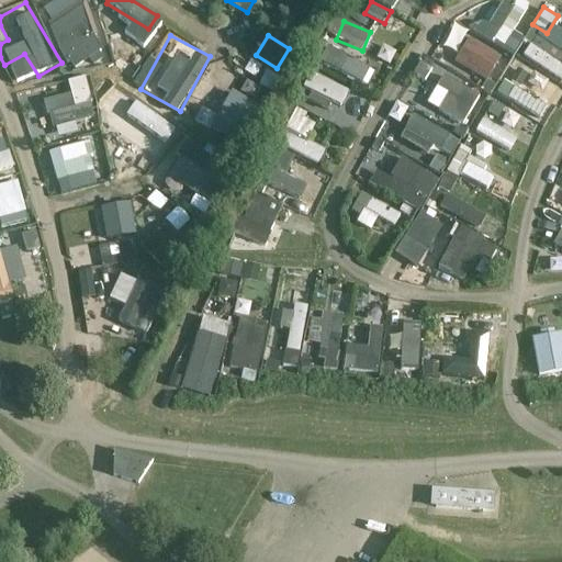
[(561,54),(535,37),(523,56),(561,80),(561,54)]
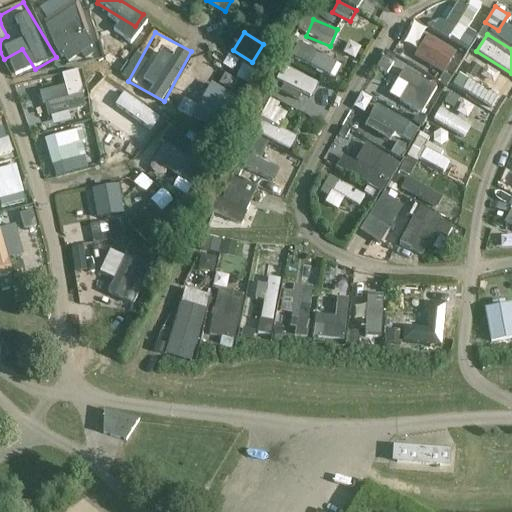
[(450,58),(455,47),(431,35),(426,46),(450,58)]
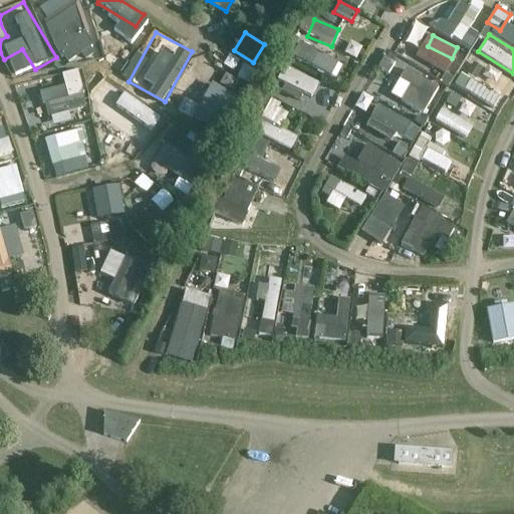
[(335,78),(342,65),(301,42),(294,55),(335,78)]
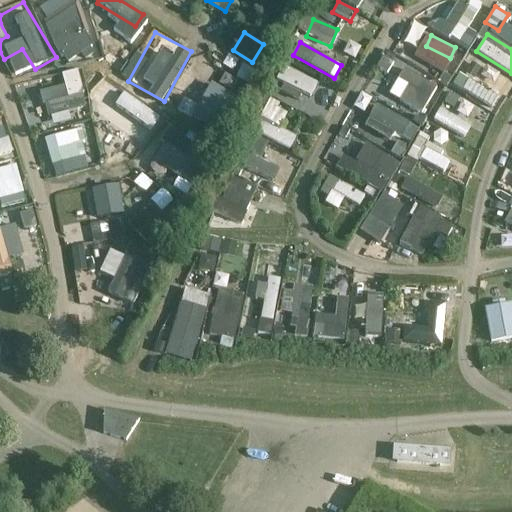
[(277,83),(324,110),(334,93),(286,66),(277,83)]
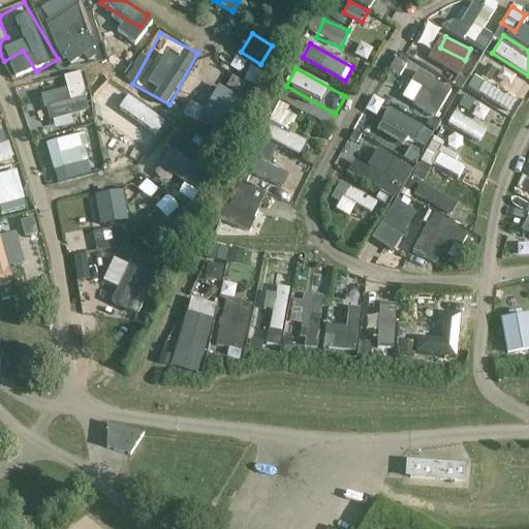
[(412,82),(441,100),(448,89),(418,70),(412,82)]
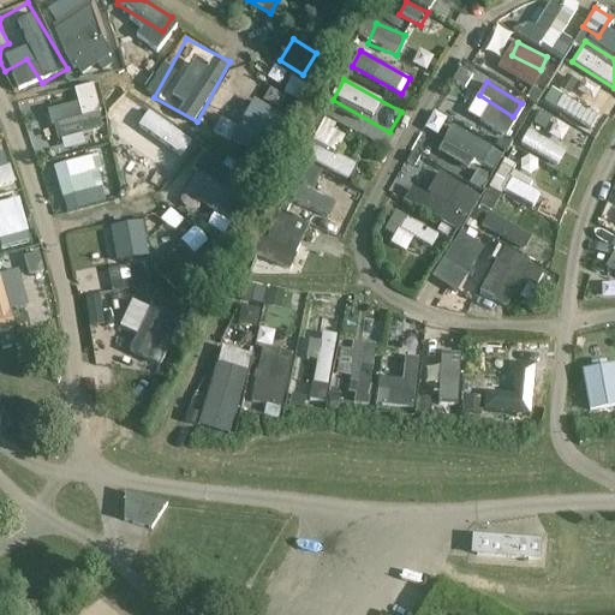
[(94,83),(72,88),(76,102),(49,109),(59,148),(107,136),(94,83)]
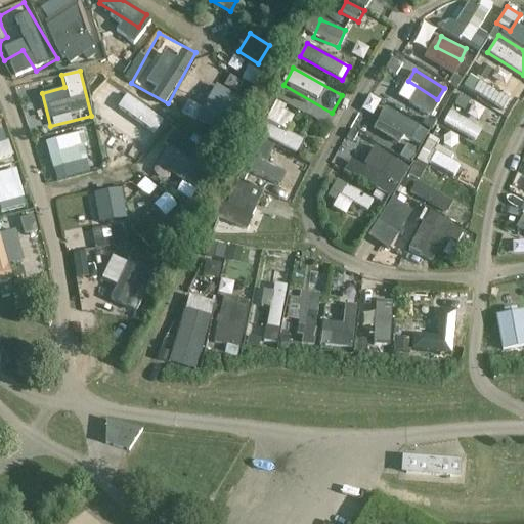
[(241,84),(253,93),(260,82),(248,73),(241,84)]
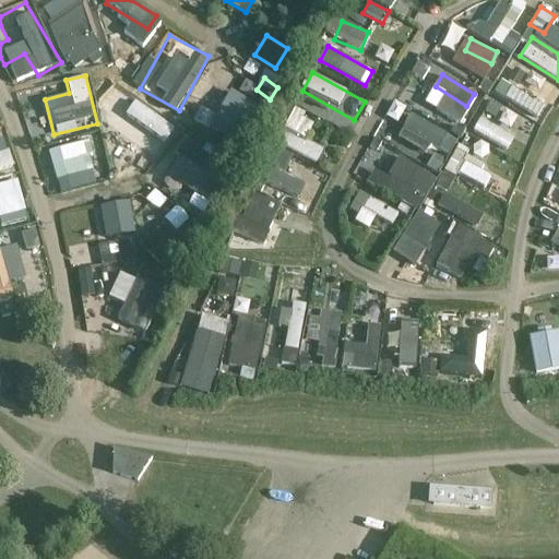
[(486,94),(491,85),(484,81),(478,90),(486,94)]
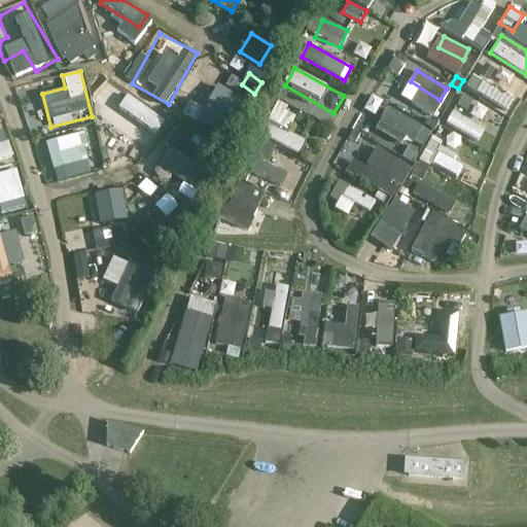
[(471,78),(466,90),(508,109),(515,98),(471,78)]
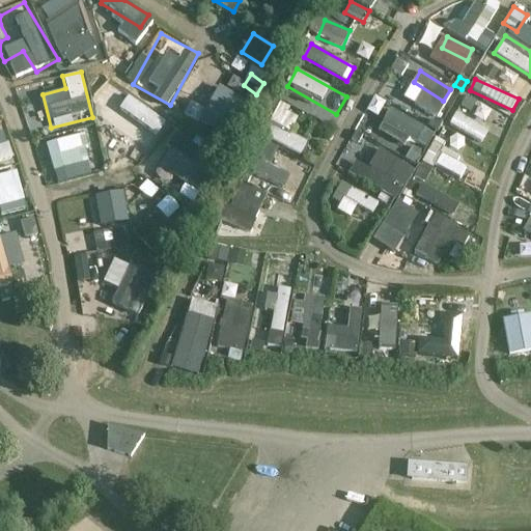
[(201,108),(192,103),(186,114),(219,134),(241,99),(216,84),(201,108)]
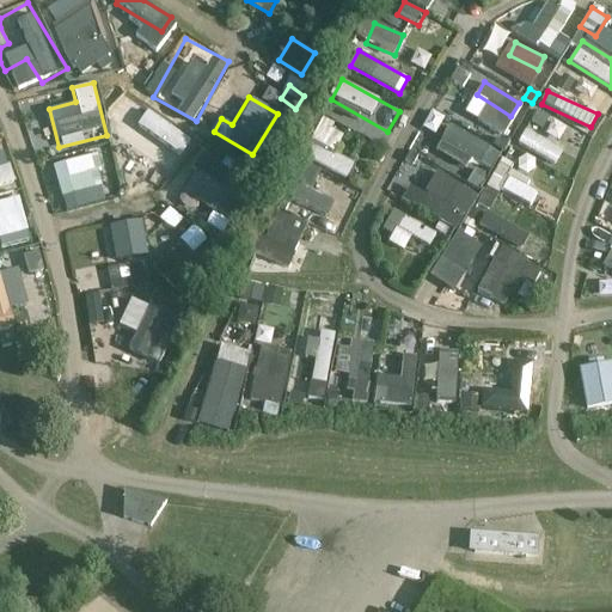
[(157,178),(185,135),(154,115),(126,157),(157,178)]
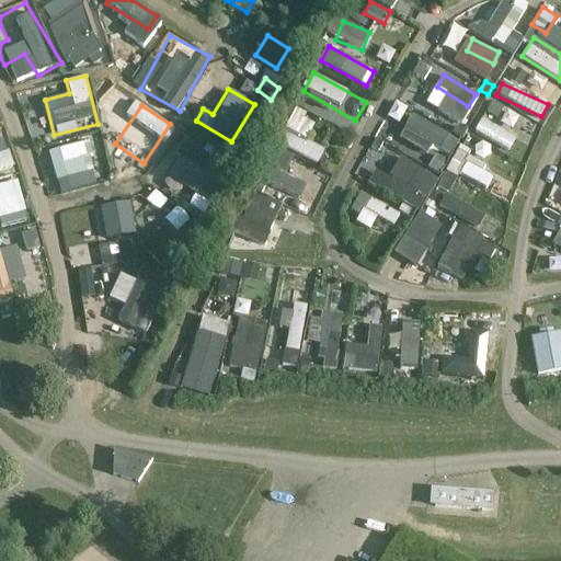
[(296,112),(279,147),(319,165),(325,150),(307,141),(317,121),(296,112)]
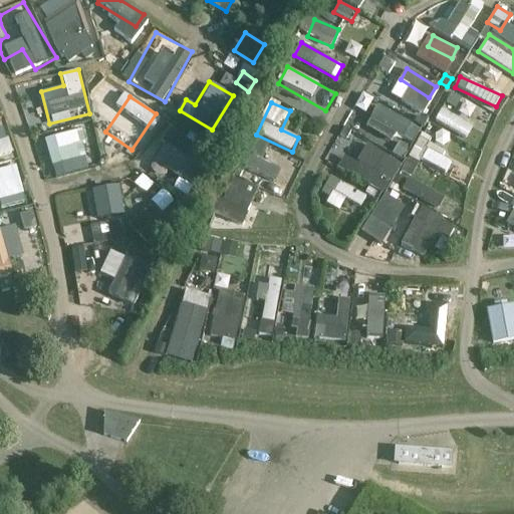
[(369,117),(411,144),(420,130),(379,103),(369,117)]
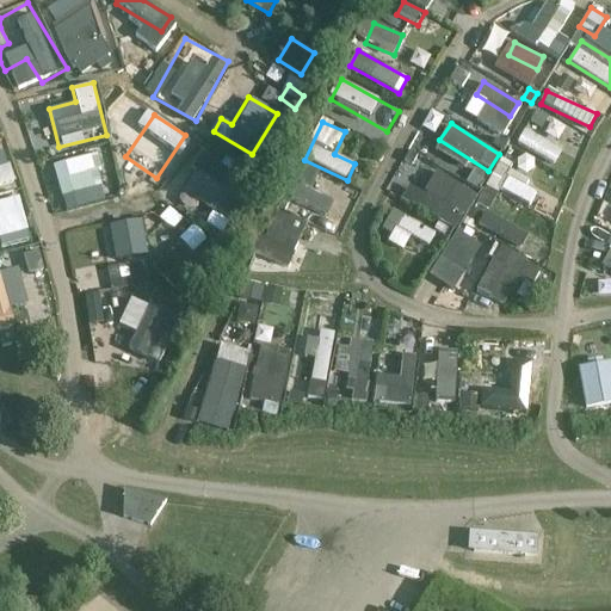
[(554,166),(563,152),(526,129),(517,143),(554,166)]
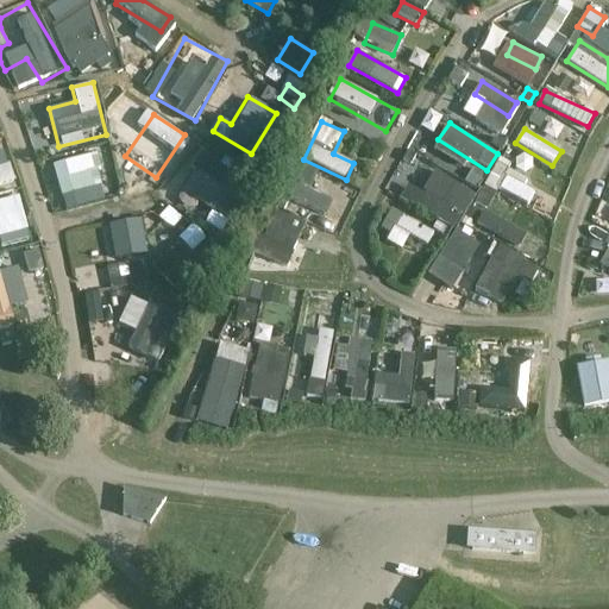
[(0,187),(18,181),(1,138),(0,138),(0,187)]
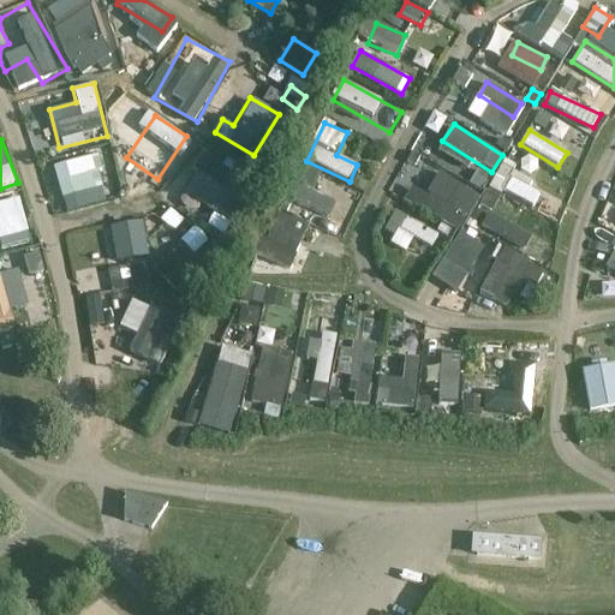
[(54,166),(64,198),(106,187),(96,154),(54,166)]
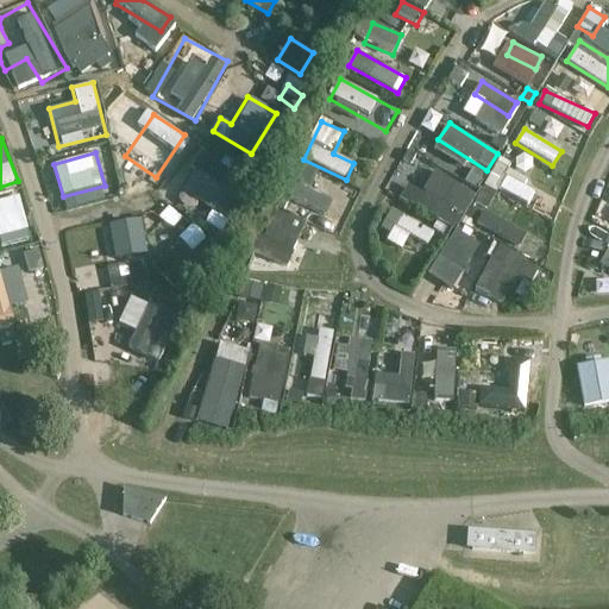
[(407,154),(402,162),(410,167),(415,157),(407,154)]
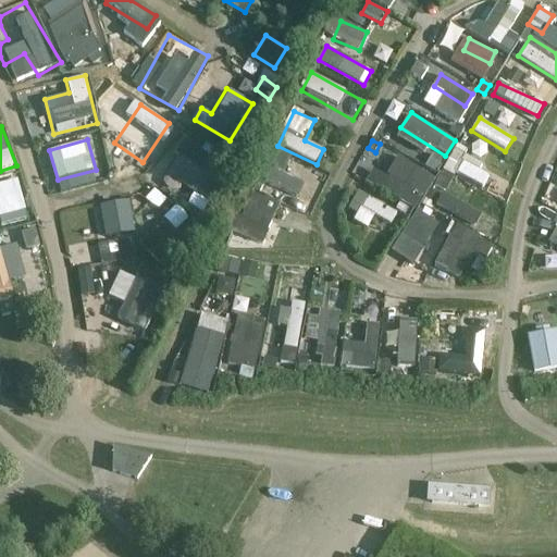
[(166,174),(200,192),(217,161),(183,143),(166,174)]
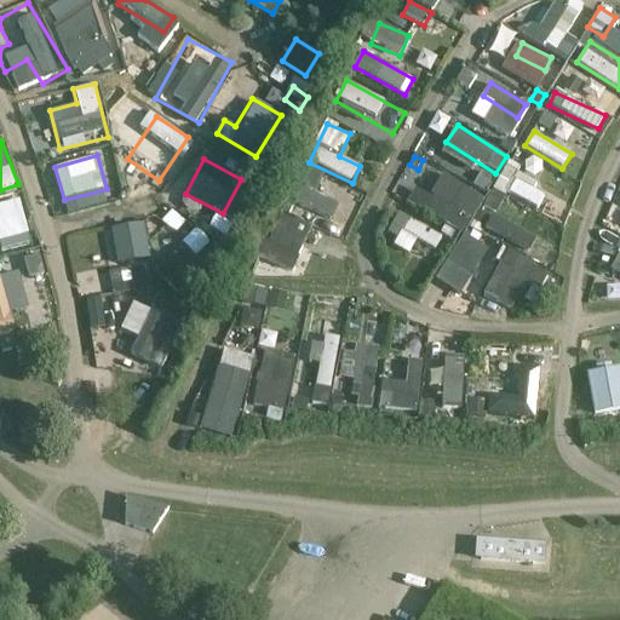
[(442,173),(430,196),(417,188),(409,200),(464,230),(483,195),(442,173)]
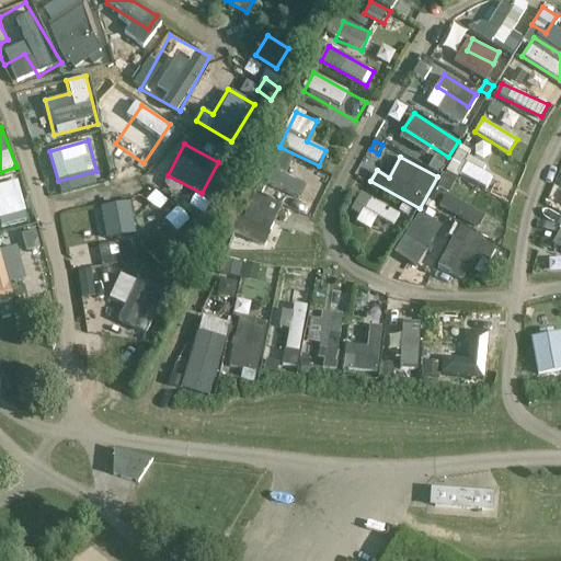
[(487,189),(495,174),(469,158),(459,173),(487,189)]
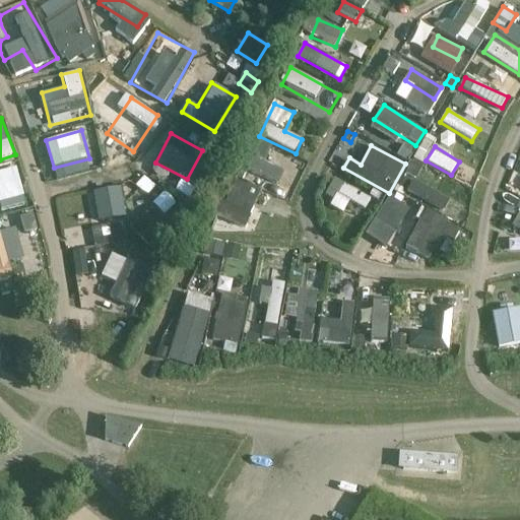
[(285,170),(264,164),(267,153),(255,150),(249,174),(281,182),(285,170)]
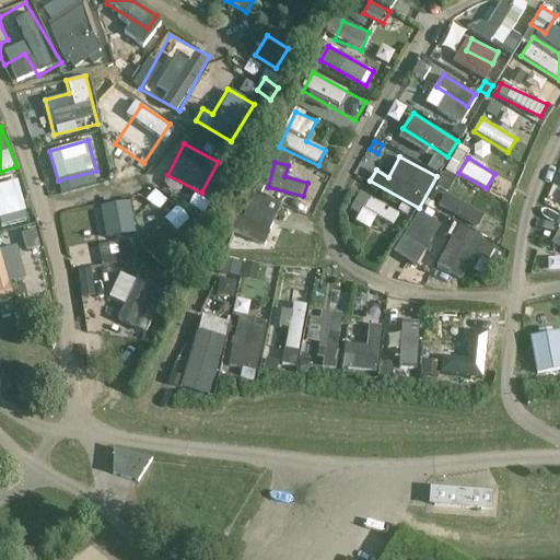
[(0,186),(0,219),(26,216),(21,184),(0,186)]
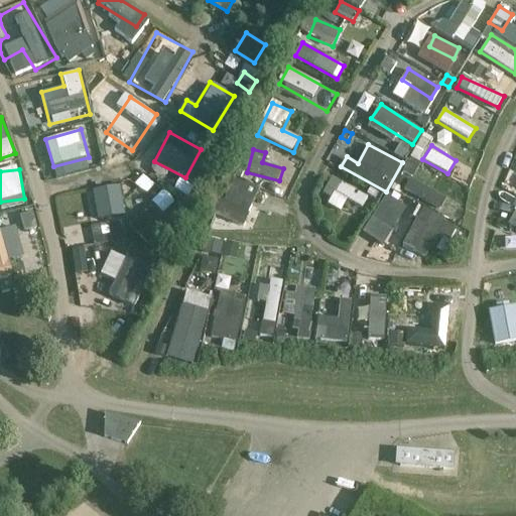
[(233,177),(222,217),(247,225),(259,185),(233,177)]
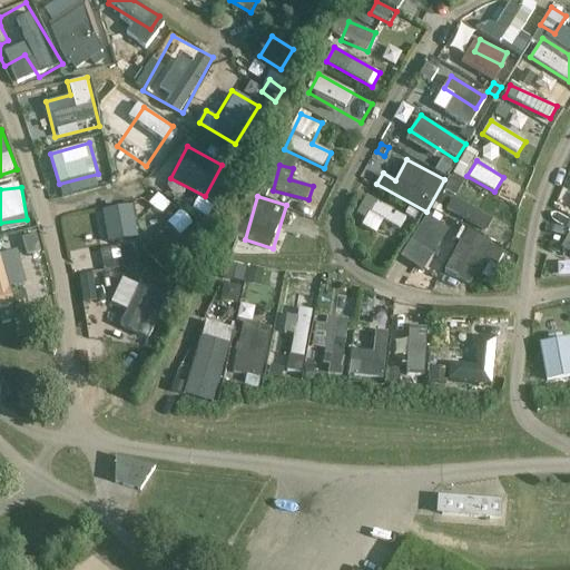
[(213,207),(198,197),(192,208),(206,217),(213,207)]
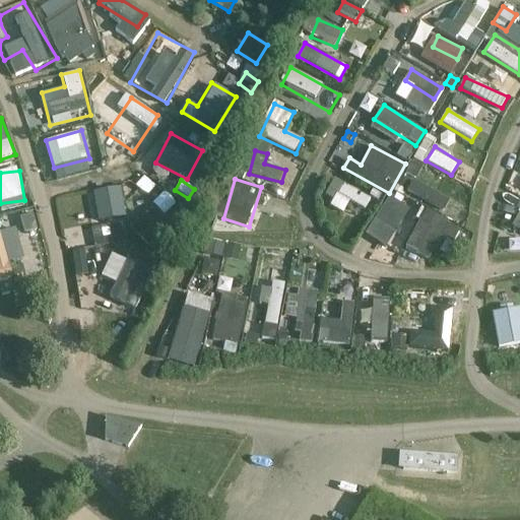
[(434,205),(439,192),(408,181),(404,194),(434,205)]
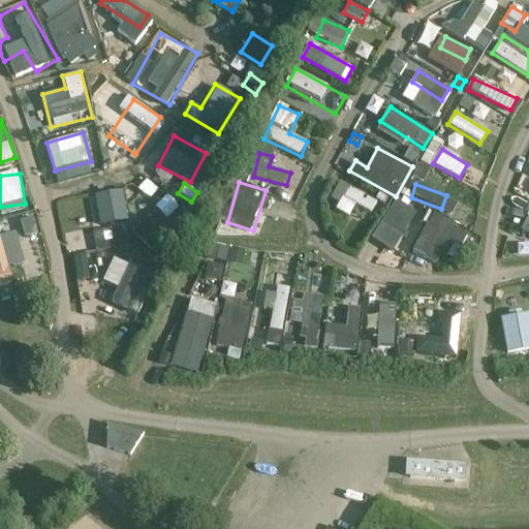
[(100,224),(126,222),(124,192),(97,194),(100,224)]
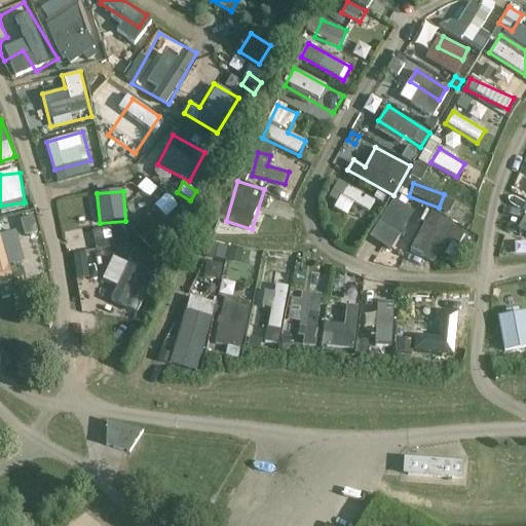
[(384,196),(377,192),(373,198),(380,202),(384,196)]
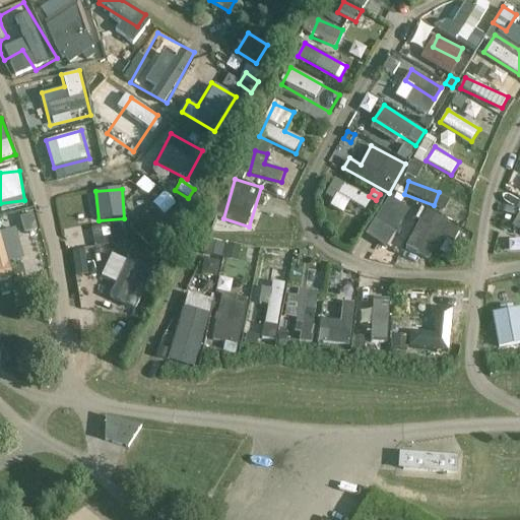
[(266,193),(261,208),(287,217),(293,202),(266,193)]
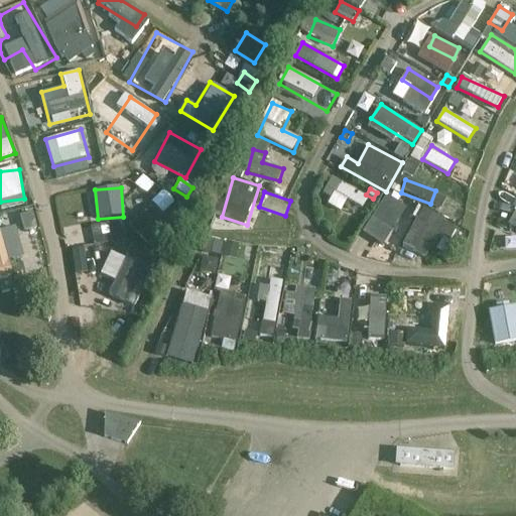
[(384,194),(364,235),(387,246),(407,204),(384,194)]
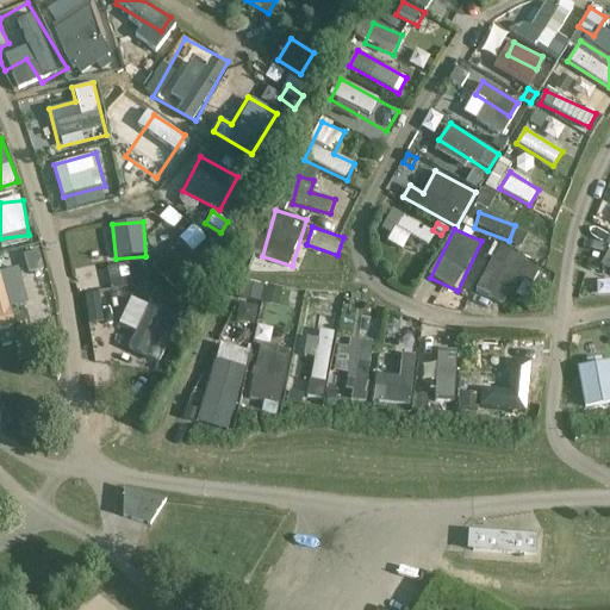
[(156,265),(178,290),(204,266),(182,242),(156,265)]
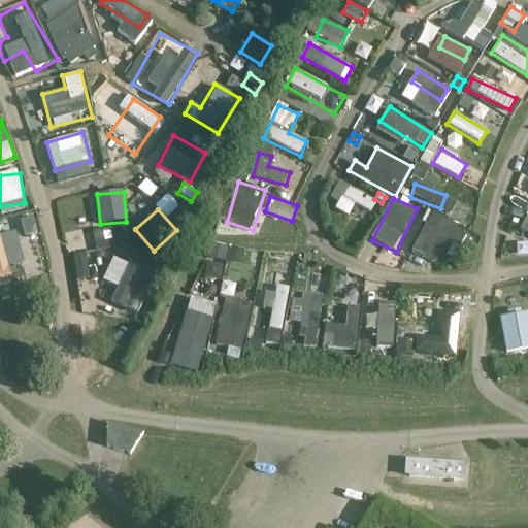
[(411,254),(439,266),(450,243),(461,249),(469,231),(431,213),(411,254)]
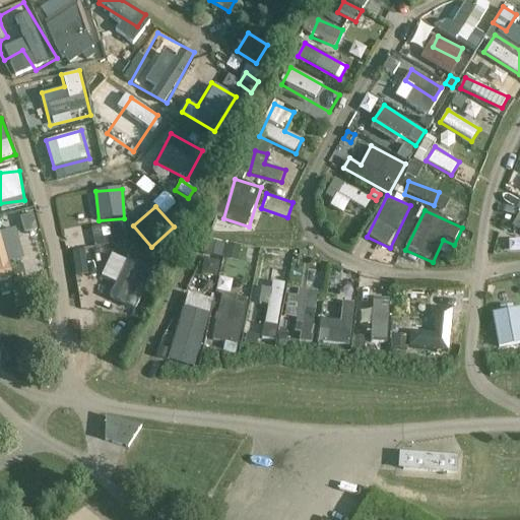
[(0,268),(11,266),(7,246),(17,244),(12,218),(0,220),(0,268)]
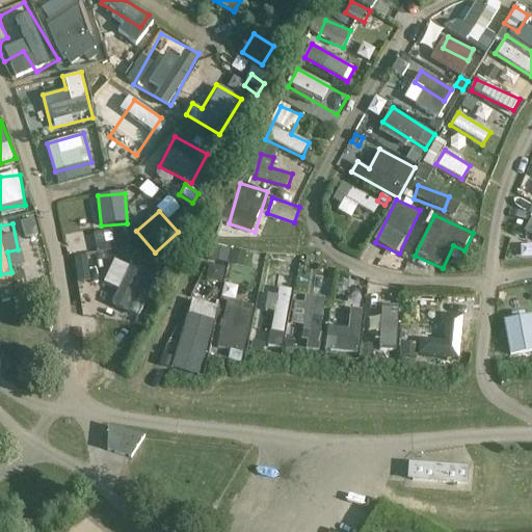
[(217,246),(215,263),(245,266),(247,250),(217,246)]
